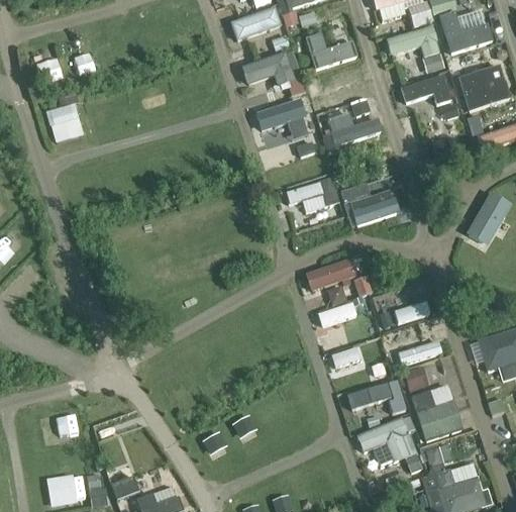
[(286,0),(288,8),(311,0),(286,0)]
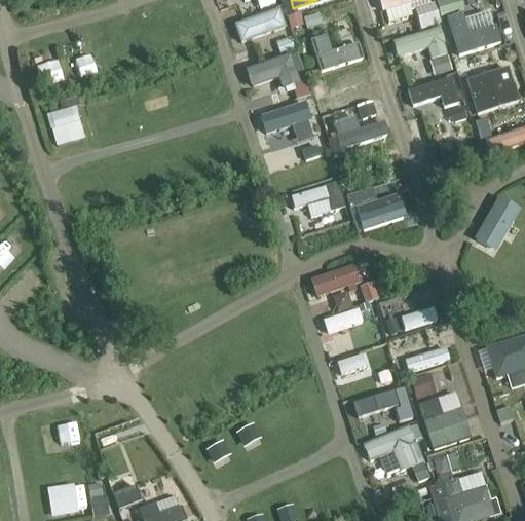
[(380,0),(383,8),(410,0),(380,0)]
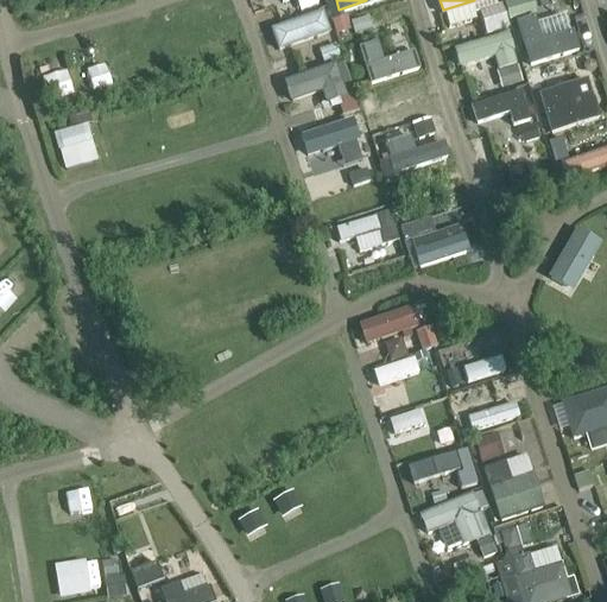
[(323,6),(271,24),(278,46),(330,29),(329,23),(323,6)]
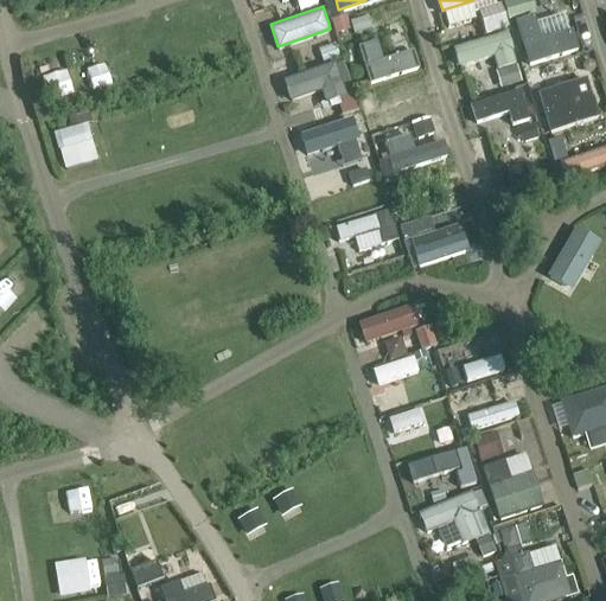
[(542,34),(535,12),(516,17),(529,62),(580,46),(573,25),(542,34)]
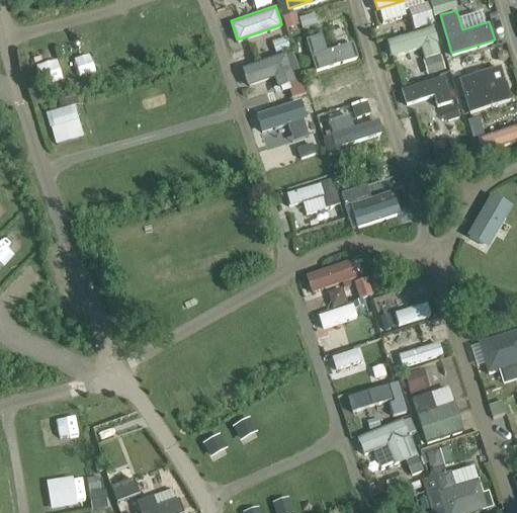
[(441,52),(433,24),(386,37),(392,54),(420,45),(424,57),(441,52)]
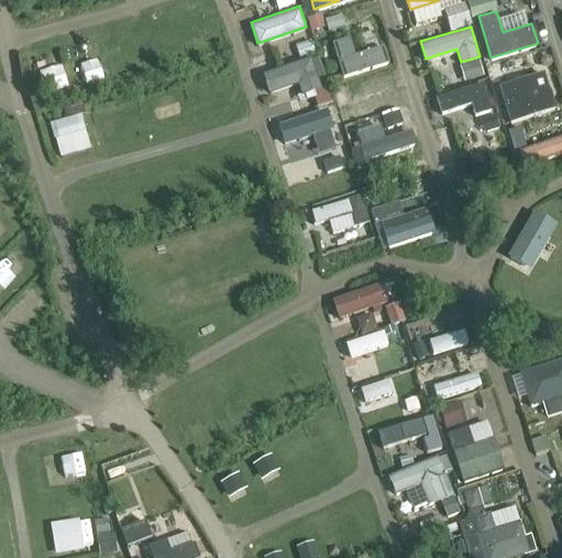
[(343,75),(389,59),(385,43),(355,51),(351,34),(333,40),(343,75)]
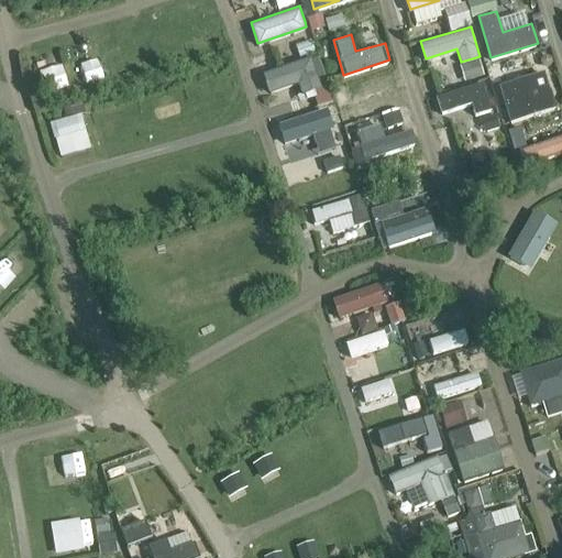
[(45,42),(22,45),(25,79),(50,76),(45,42)]
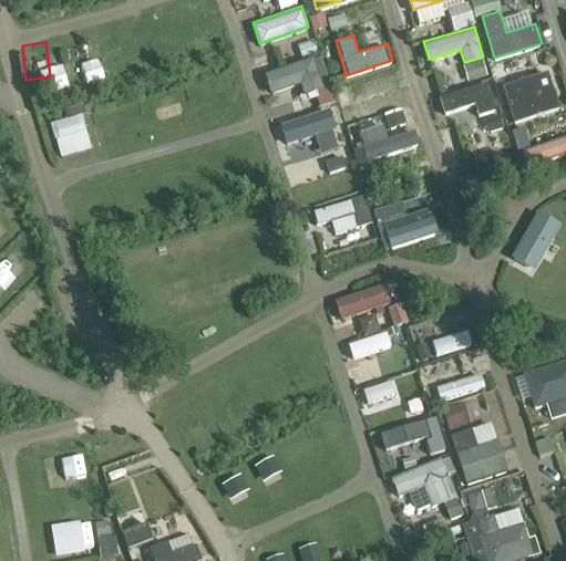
[(314,56),(312,54),(264,71),(271,92),(299,82),(304,93),(323,86),(320,75),(327,72),(320,54),(314,56)]
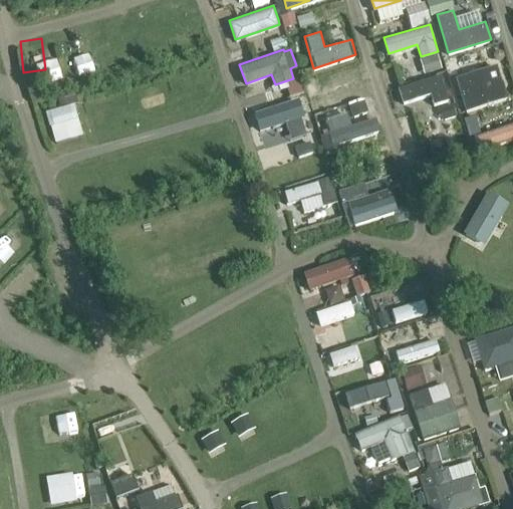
[(508,96),(497,63),(456,75),(466,109),(508,96)]
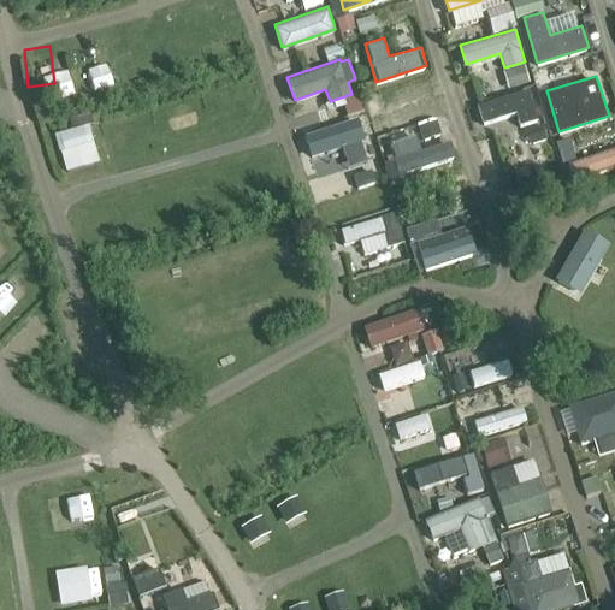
[(530,86),(477,104),(483,122),(518,112),(520,123),(539,117),(530,86)]
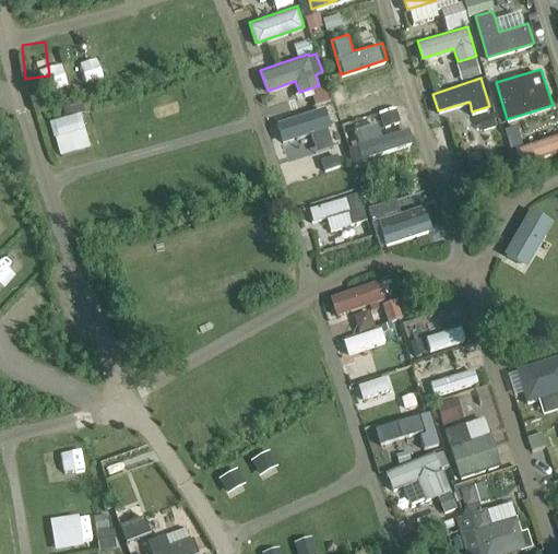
[(84,127),(104,121),(96,97),(78,103),(84,127)]
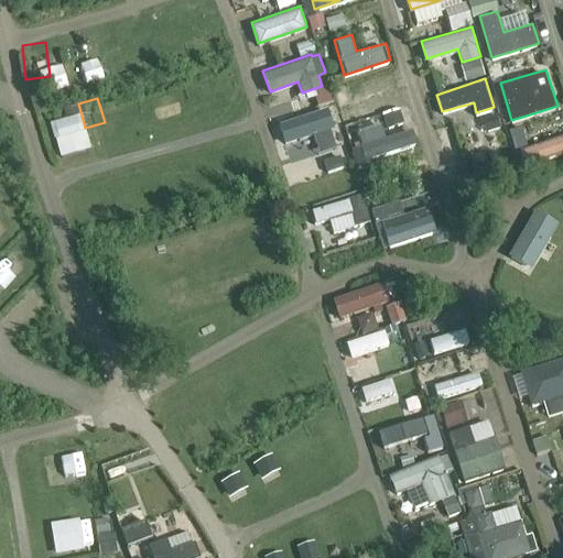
[(316,108),(280,121),(285,134),(321,121),(316,108)]
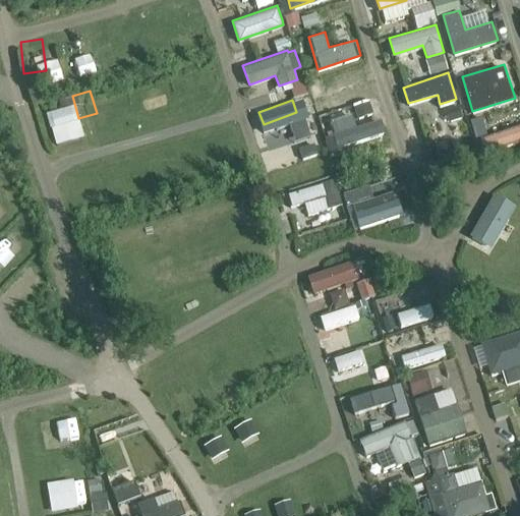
[(385,130),(380,117),(356,125),(324,135),(329,153),(366,141),(364,136),(385,130)]
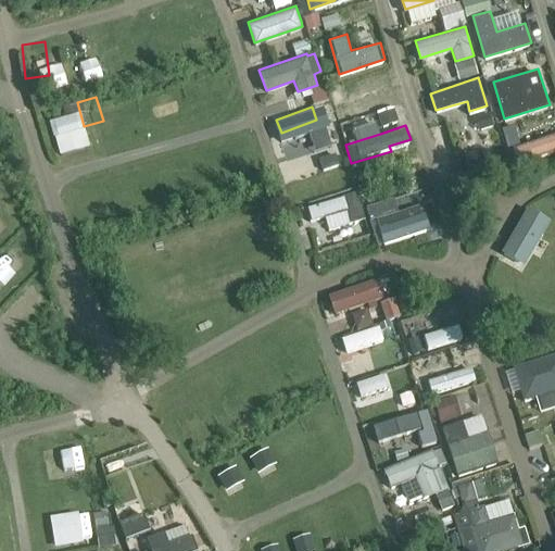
[(317,136),(272,148),(276,166),(323,153),(317,136)]
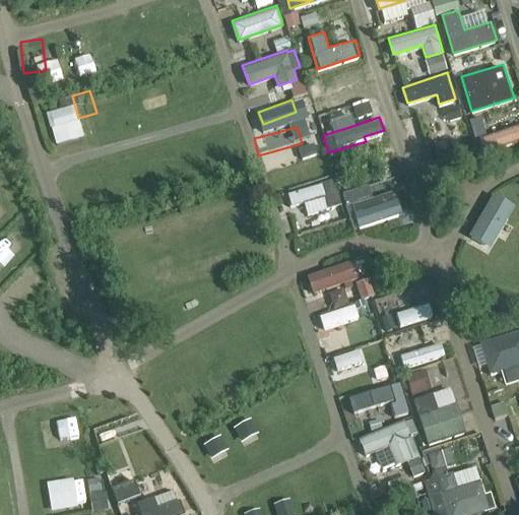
[(333,177),(320,180),(320,183),(287,191),(290,204),(324,194),(326,205),(341,201),(333,177)]
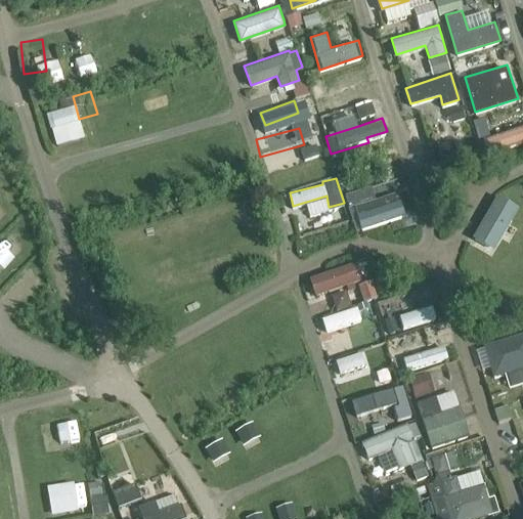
[(397,200),(394,190),(355,204),(361,228),(405,214),(401,199),(397,200)]
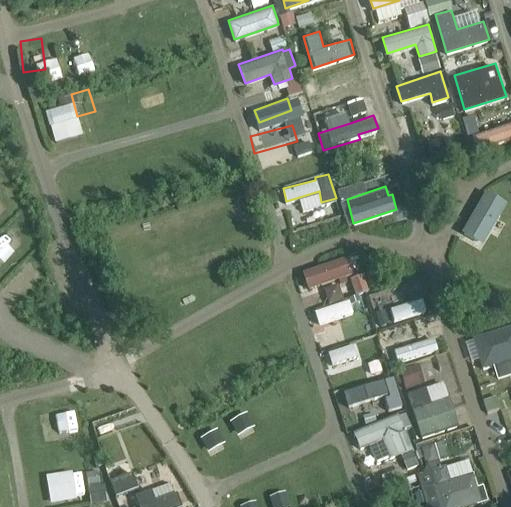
[(487,188),(462,229),(484,241),(508,200),(487,188)]
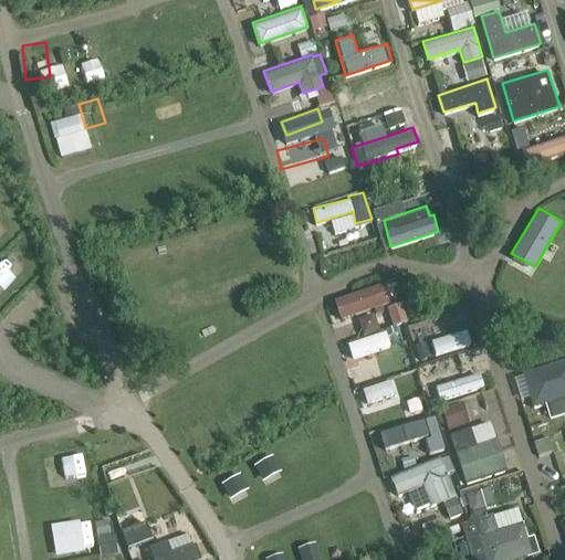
[(384,281),(333,298),(339,317),(390,300),(384,281)]
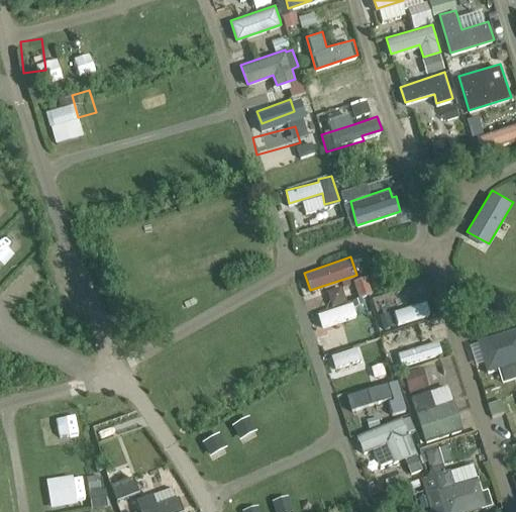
[(317,309),(322,329),(367,315),(360,296),(317,309)]
